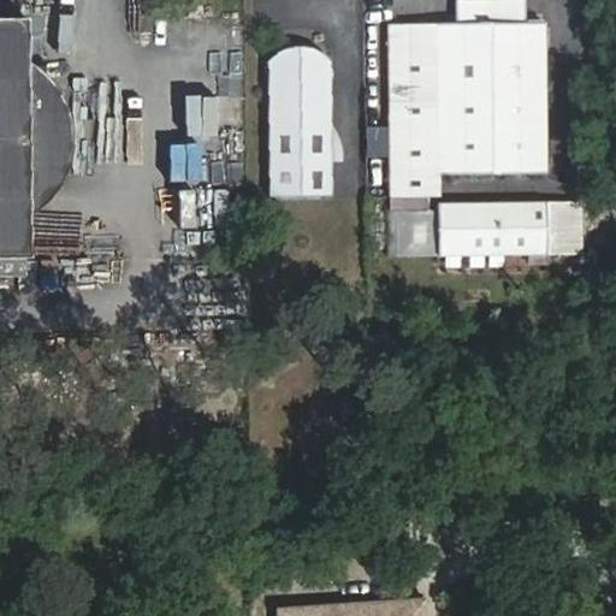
[(392,197),(439,196),(439,176),(546,175),(545,24),(526,24),(525,0),(456,1),(456,25),(390,27),(392,197)]
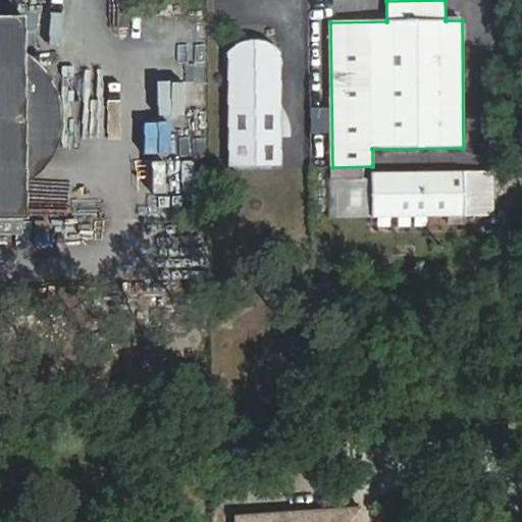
[(0,219),(24,219),(23,150),(53,149),(57,141),(58,134),(60,119),(59,107),(58,101),(53,87),(23,87),(22,16),(0,16),(0,219)]
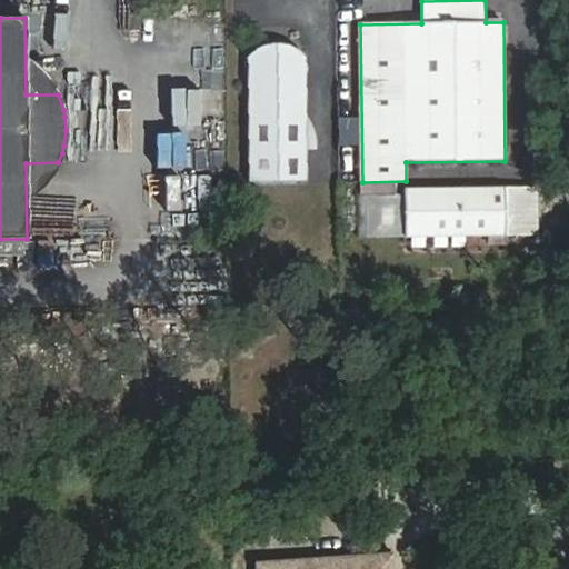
[(247,58),(248,182),(306,181),(305,57),(306,57),(300,51),(292,47),(285,45),(277,43),(268,45),(259,47),(251,51),(246,58),(247,58)]
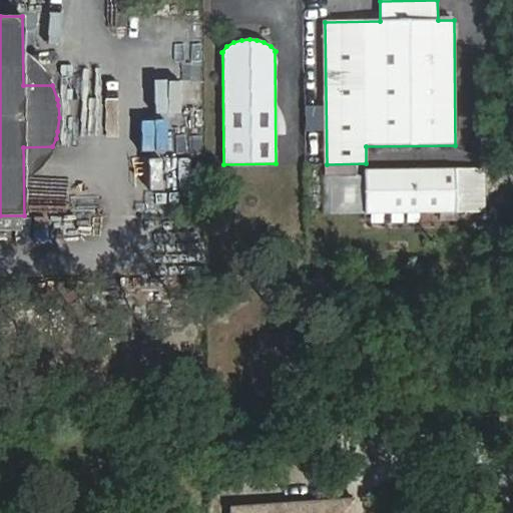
[(366,213),(456,212),(455,169),(365,170),(366,213)]
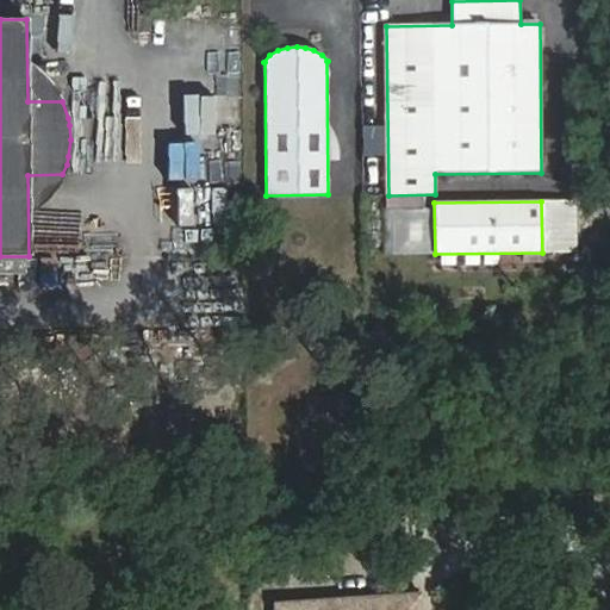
[(562,201),(541,201),(542,253),(562,253),(562,201)]
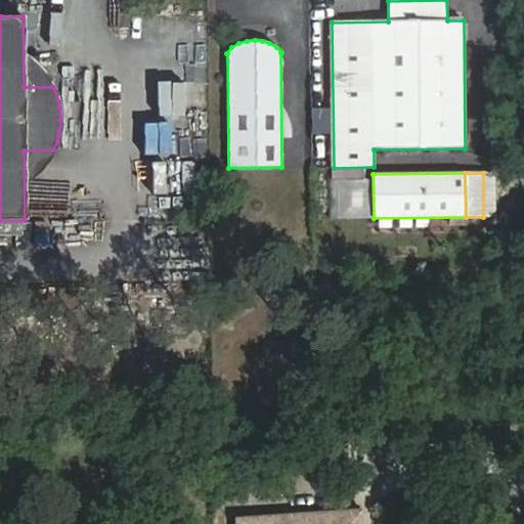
[(144,314),(159,320),(169,294),(155,288),(144,314)]
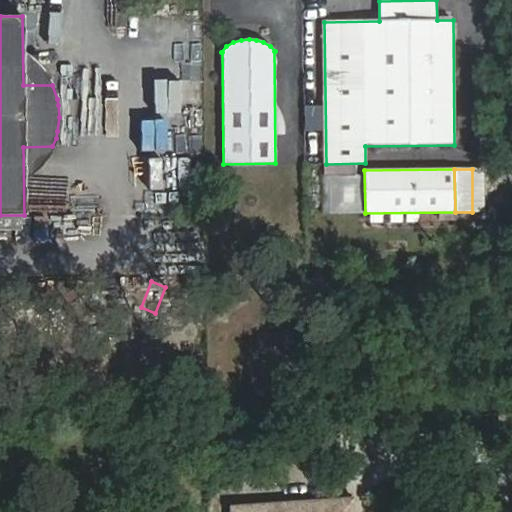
[(352,511),(352,499),(232,508),(231,511),(352,511)]
